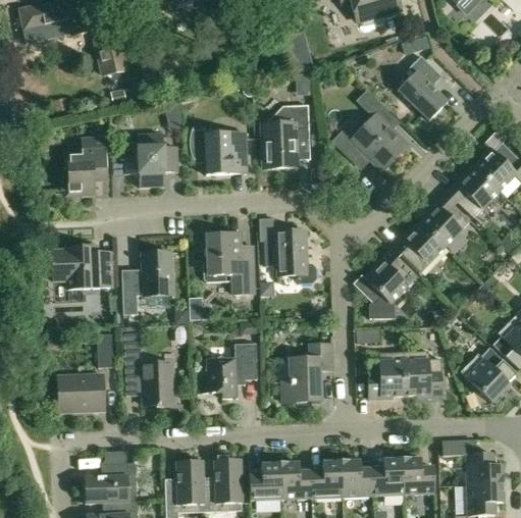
[(95,28),(89,0),(56,0),(19,7),(23,28),(69,18),(72,33),(95,28)]
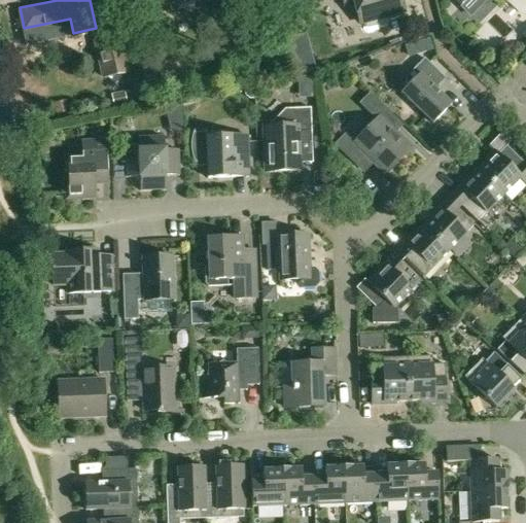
[(360,20),(392,11),(404,7),(401,0),(345,0),(345,1),(348,0),(355,0),(360,20)]
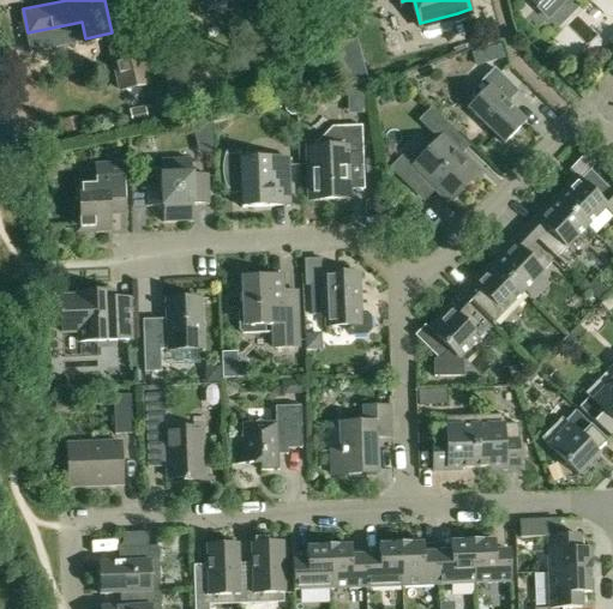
[(605,17),(598,10),(580,26),(598,47),(612,31),(612,0),(607,0),(612,6),(612,8),(605,17)]
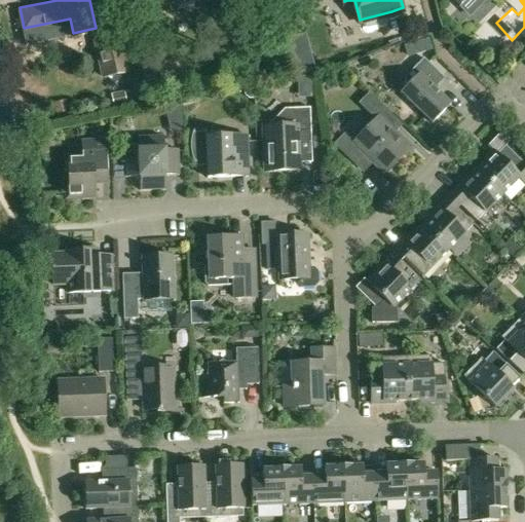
[(103,76),(132,70),(121,31),(94,37),(103,76)]
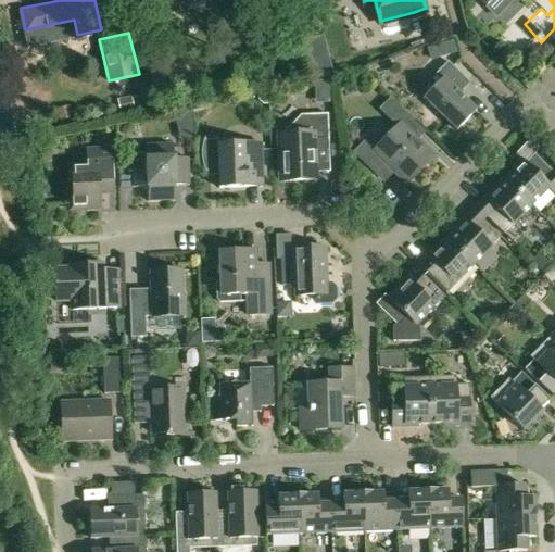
[(442,40),(445,53),(458,49),(454,37),(442,40)]
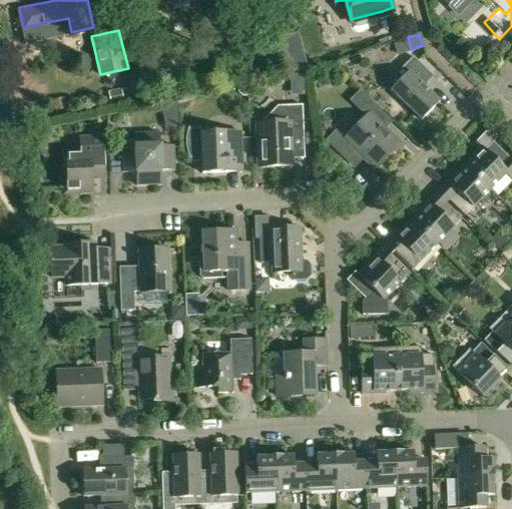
[(422,116),(440,98),(425,84),(425,79),(432,72),(414,53),(396,71),(396,81),(391,86),(422,116)]
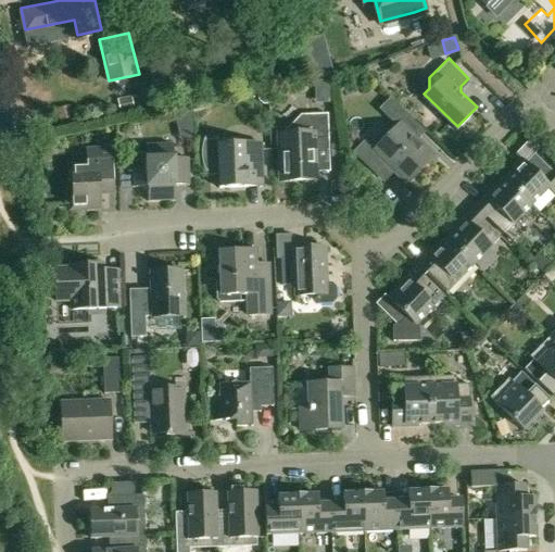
[(71,102),(57,105),(60,117),(74,114),(71,102)]
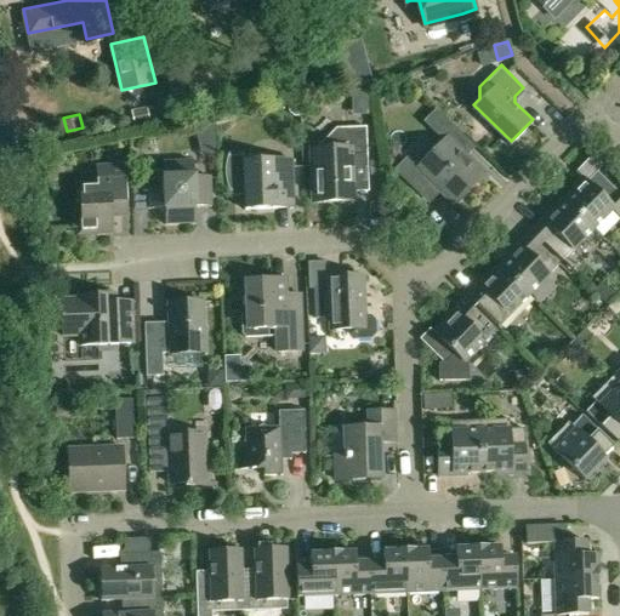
[(316,198),(352,197),(351,148),(367,148),(367,124),(341,124),(331,135),(331,143),(313,144),(316,198)]
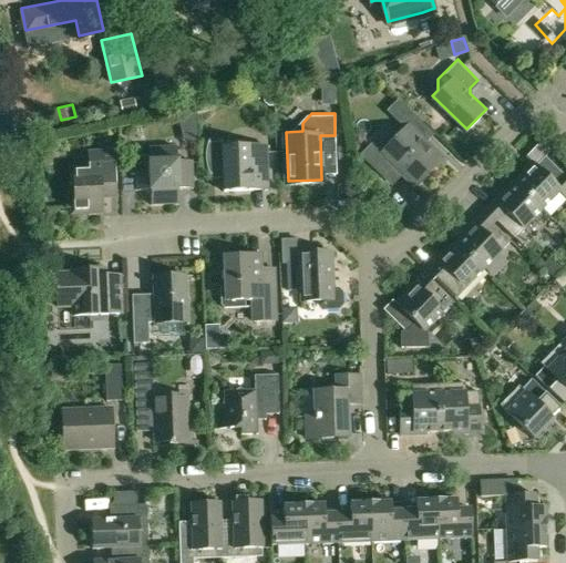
[(387,178),(398,166),(415,184),(443,156),(409,122),(381,150),(371,141),(360,152),(387,178)]
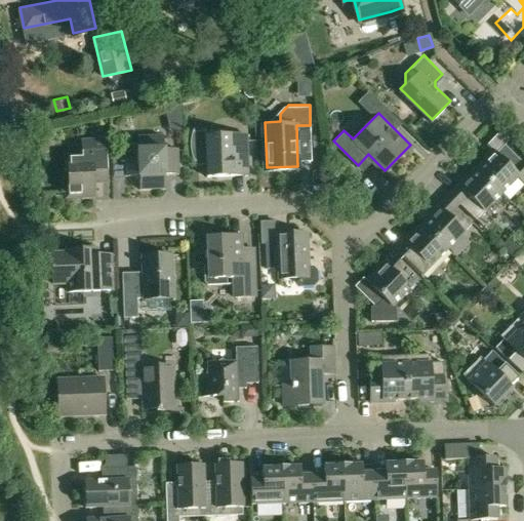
[(206,159),(207,174),(248,172),(247,131),(206,132),(206,128),(194,129),(195,127),(194,126),(191,137),(190,144),(194,160),(206,159)]
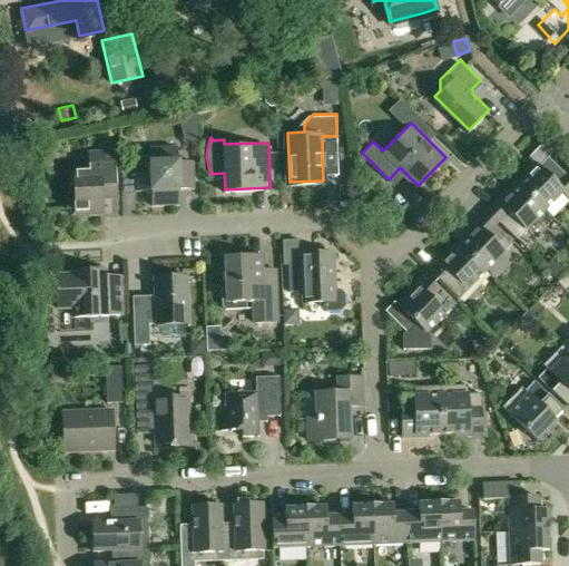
[(137,188),(151,187),(153,203),(179,202),(178,186),(194,185),(193,159),(177,159),(177,146),(150,147),(151,160),(136,162),(137,188)]
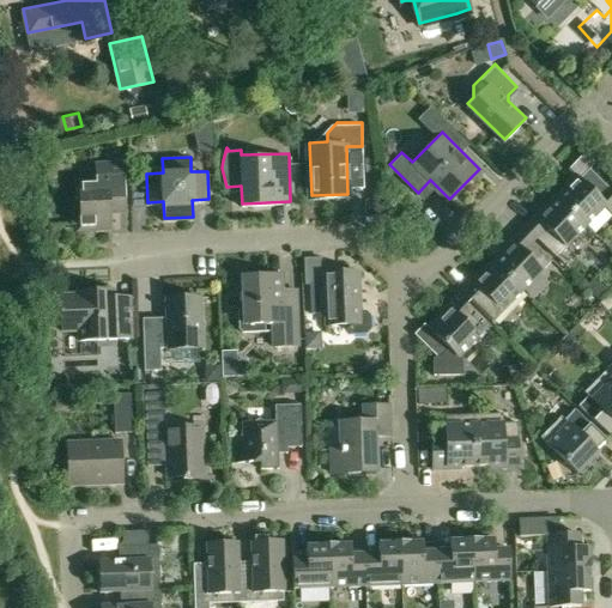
[(83,226),(110,225),(108,188),(123,188),(122,160),(96,162),(97,177),(80,178),(83,226)]
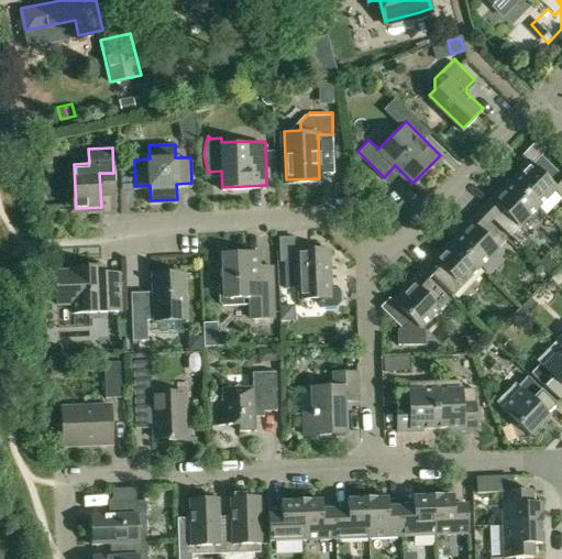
[(561,172),(546,156),(538,150),(510,177),(539,205),(557,187),(561,190),(561,172)]
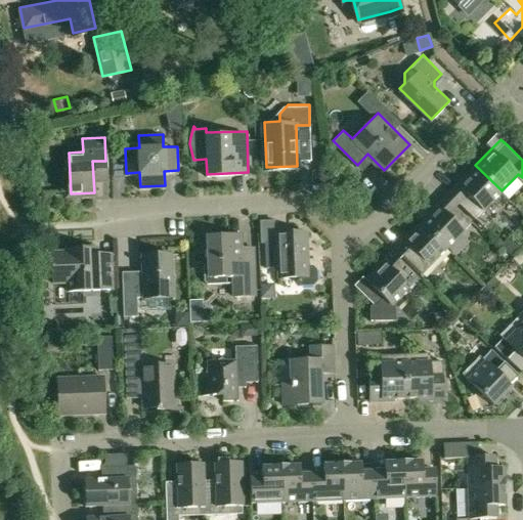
[(114,174),(125,173),(125,156),(113,156),(114,174)]
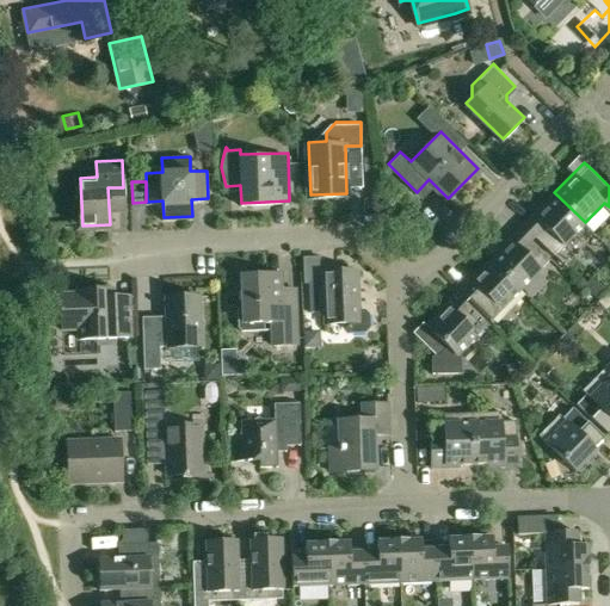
[(555,252),(585,222),(554,192),(535,212),(534,211),(523,222),(555,252)]
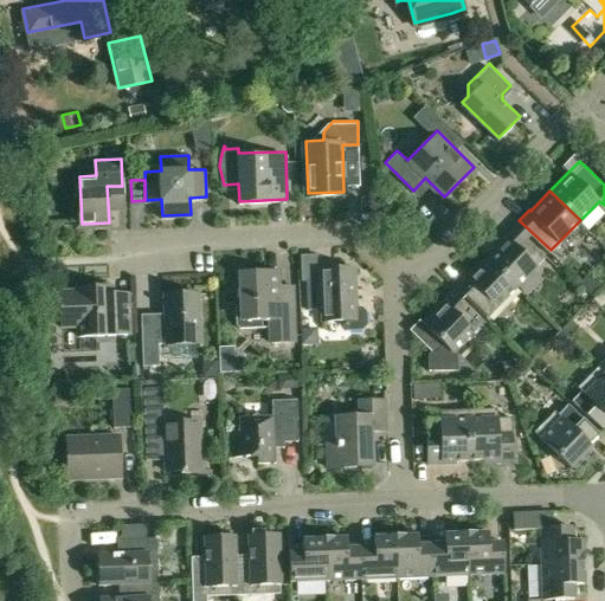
[(506,237),(487,256),(516,284),(546,254),(514,224),(504,234),(506,237)]
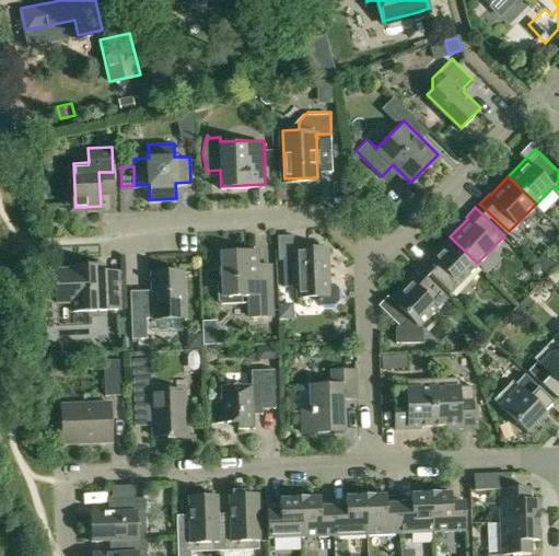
[(421,264),(450,291),(477,263),(450,236),(432,254),(431,253),(421,264)]
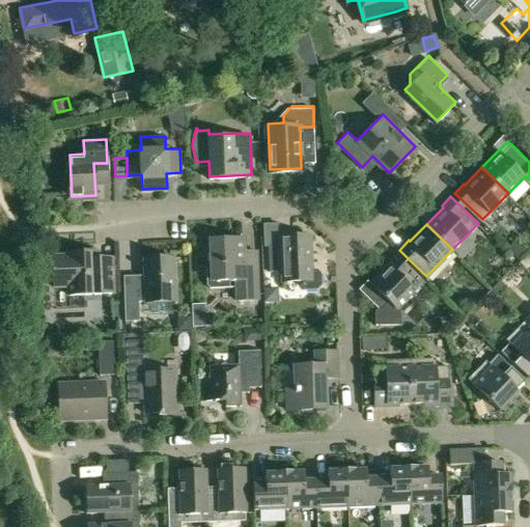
[(282,278),(302,277),(302,283),(305,286),(316,286),(319,282),(319,271),(316,268),(311,268),(310,233),(281,234),(281,245),(269,245),(270,269),(282,268),(282,278)]
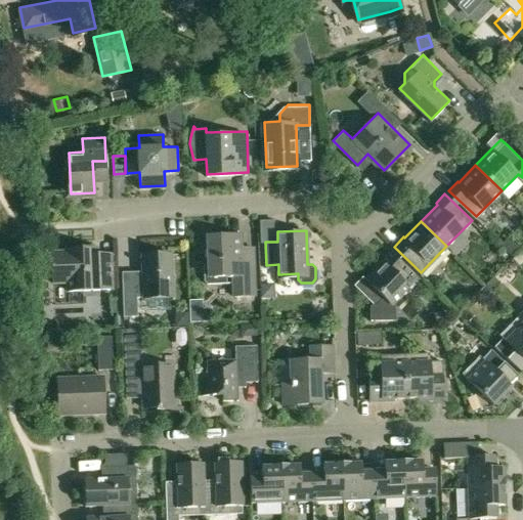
[(256,269),(242,270),(241,233),(208,234),(211,263),(205,263),(206,278),(207,282),(226,280),(226,278),(231,278),(232,295),(257,294),(256,269)]
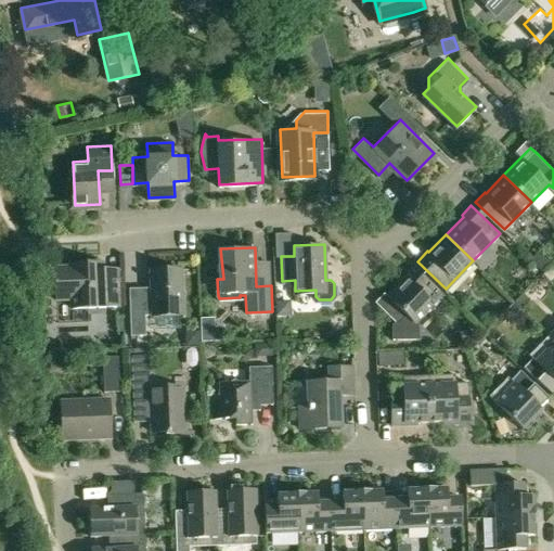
[(546,260),(537,251),(530,258),(540,267),(546,260)]
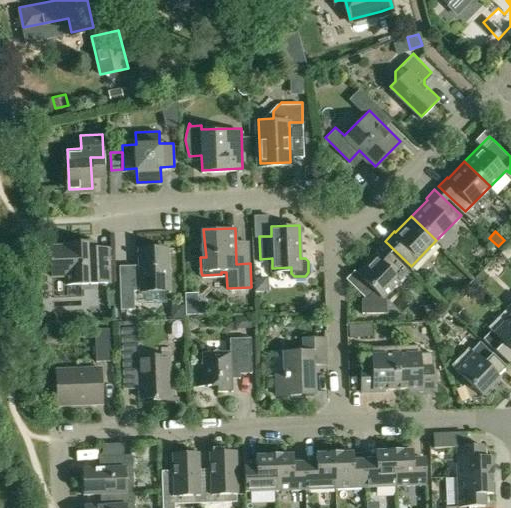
[(94,240),(65,242),(66,245),(51,245),(52,274),(66,273),(67,282),(107,280),(107,269),(107,257),(95,256),(94,240)]
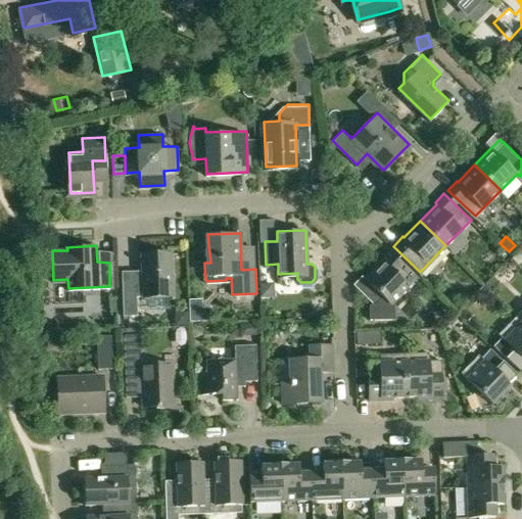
[(391,301),(417,276),(389,249),(381,257),(382,260),(366,277),(378,289),(370,297),(373,301),(370,304),(370,318),(395,318),(395,303),(391,301)]
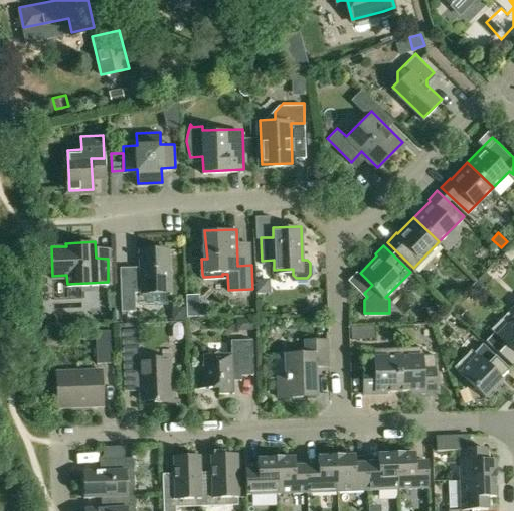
[(135,290),(142,289),(142,291),(169,290),(169,271),(168,247),(140,248),(141,265),(120,265),(122,309),(135,309),(135,290)]
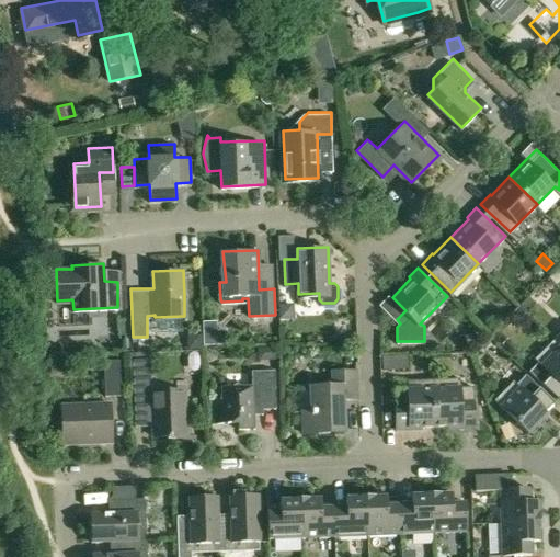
[(295,316),(295,300),(280,300),(280,317),(295,316)]
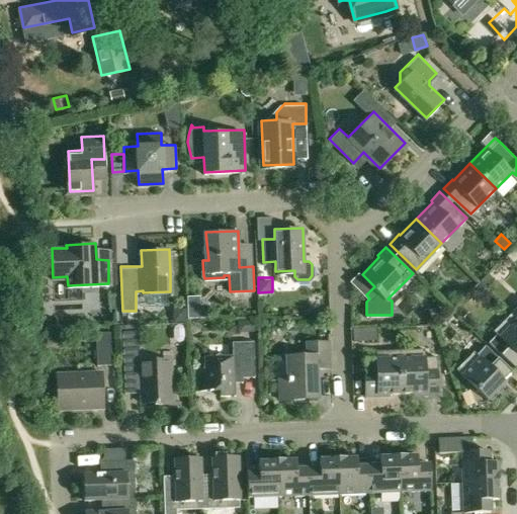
[(487,285),(481,279),(471,288),(480,294),(487,285)]
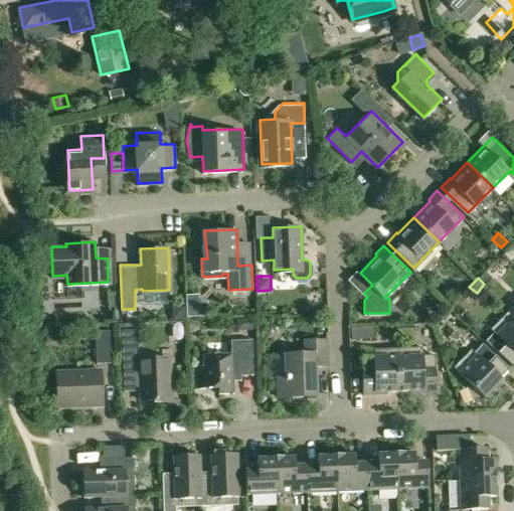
[(186,292),(187,315),(200,314),(200,292),(186,292)]
